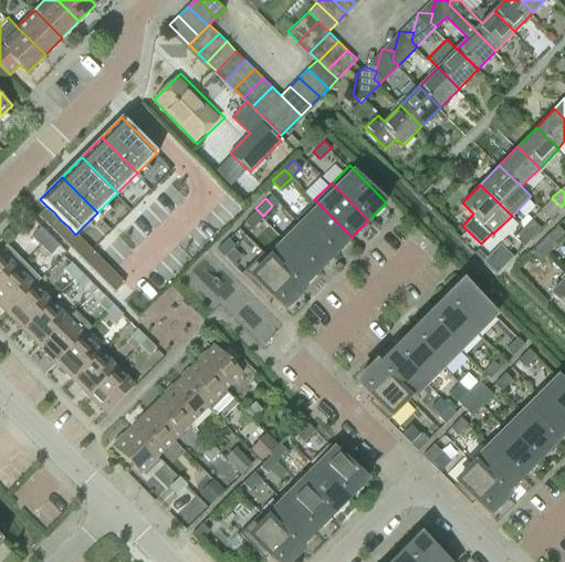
[(335,253),(352,237),(314,199),(297,217),(304,224),(335,253)]
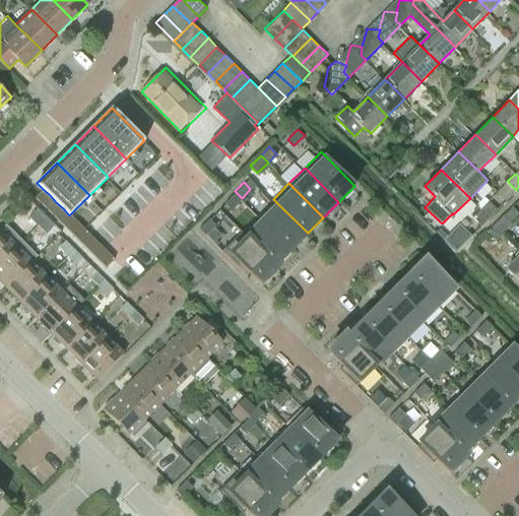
[(37,195),(36,195),(43,202),(50,195),(43,189),(37,195)]
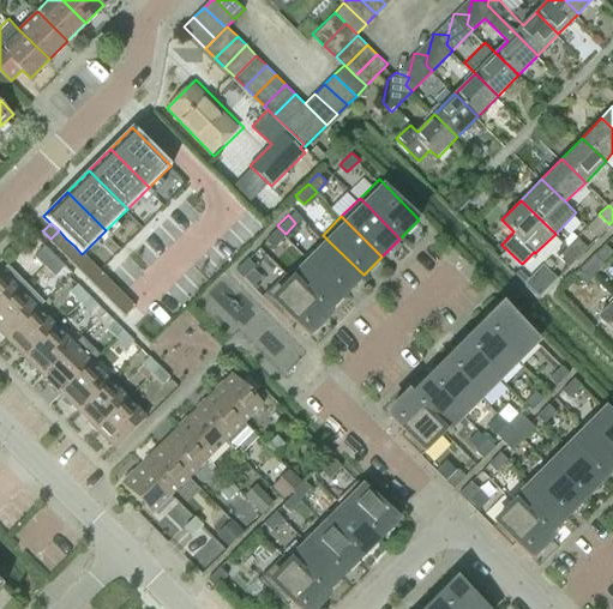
[(265,239),(274,246),(286,234),(277,225),(265,239)]
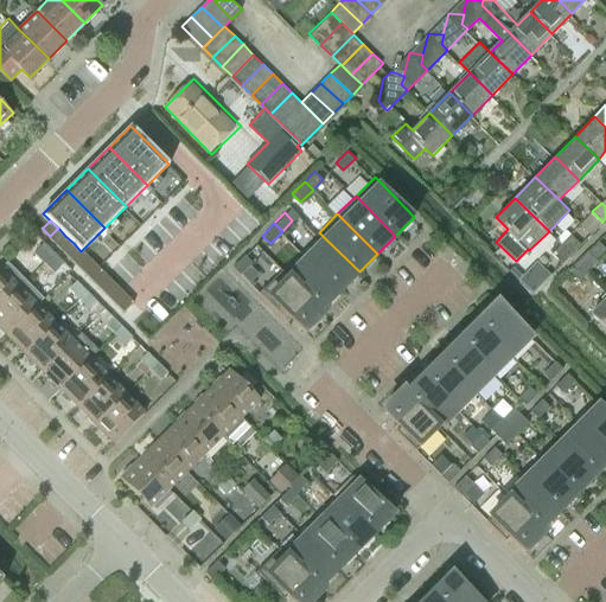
[(58,228),(50,236),(57,244),(65,236),(58,228)]
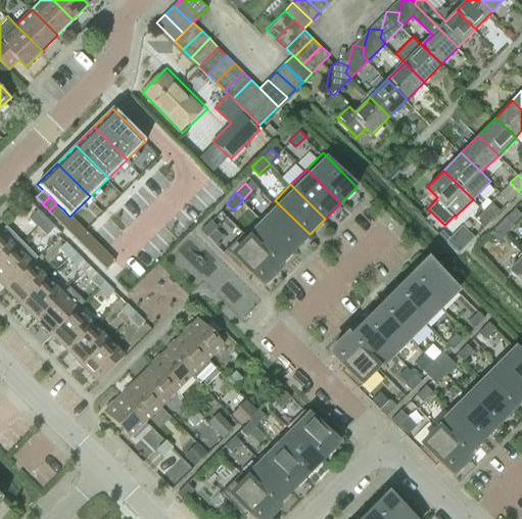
[(483,209),(492,219),(501,209),(491,200),(483,209)]
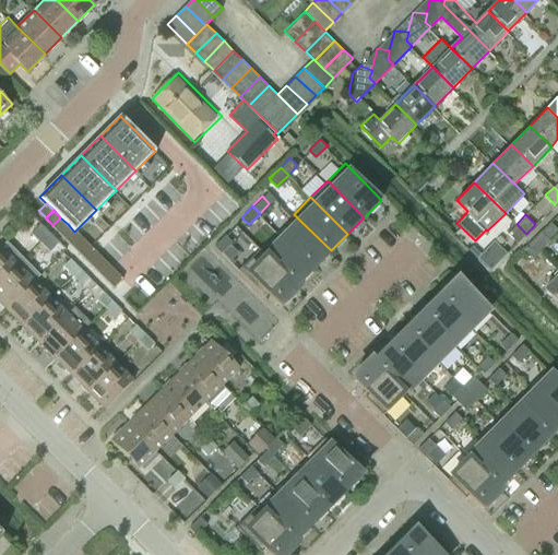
[(60,217),(52,225),(60,232),(68,224),(60,217)]
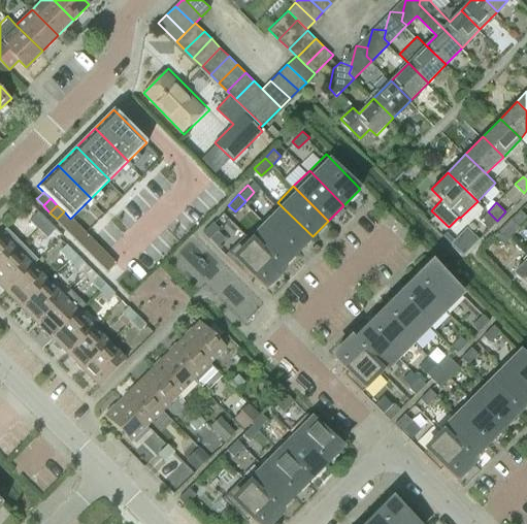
[(297,253),(313,236),(284,208),(268,224),(297,253)]
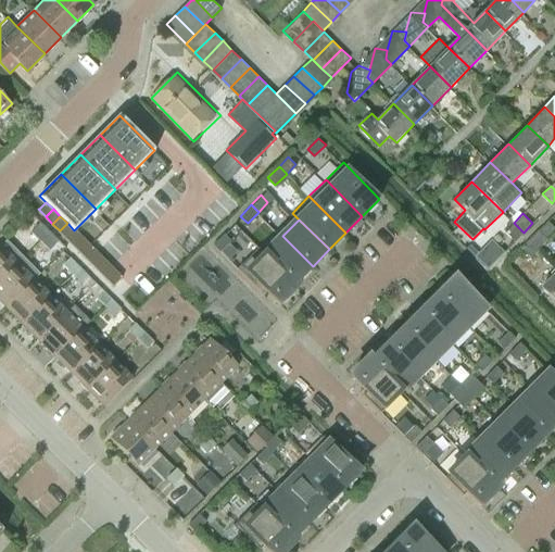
[(67,223),(60,230),(66,238),(74,230),(67,223)]
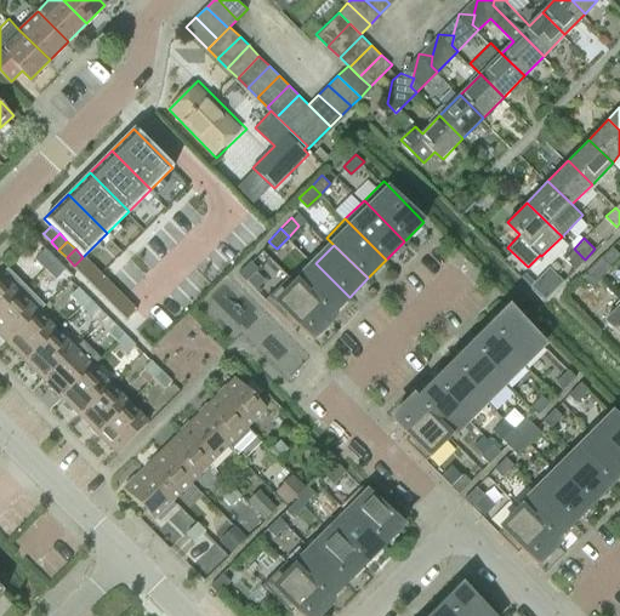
[(575,268),(585,260),(574,249),(566,258),(575,268)]
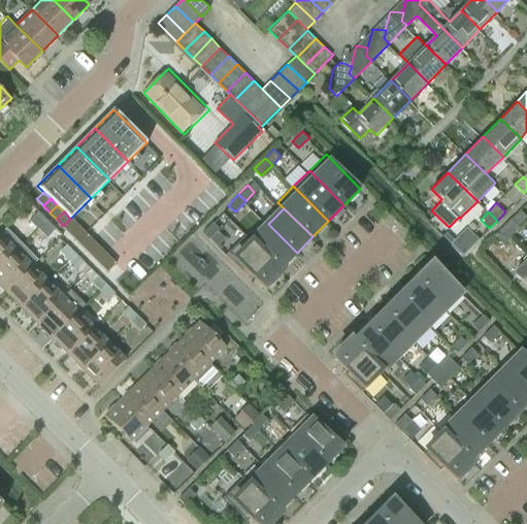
[(34,214),(29,219),(37,227),(42,222),(34,214)]
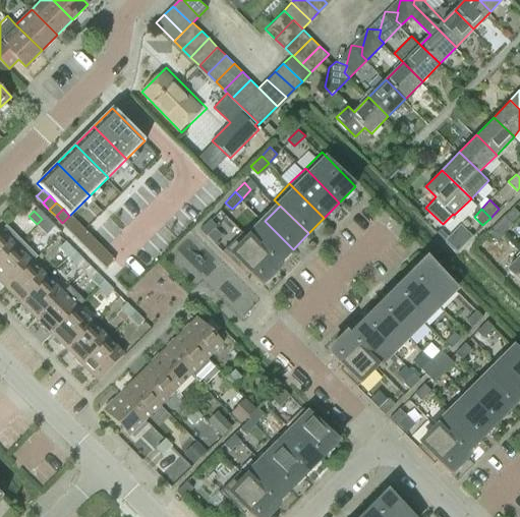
[(69,216),(62,223),(68,228),(76,219),(71,214),(69,216)]
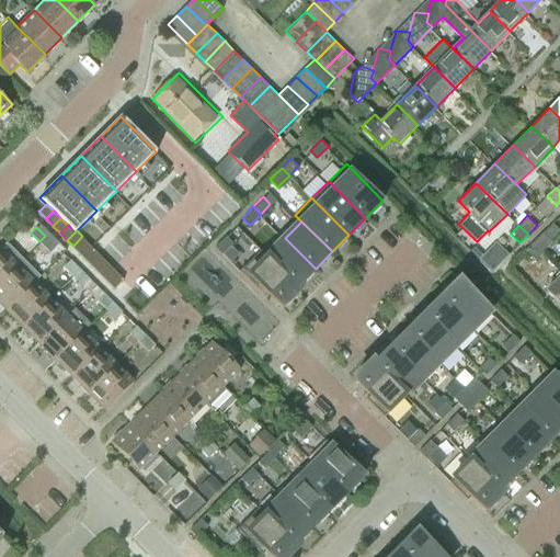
[(535,239),(545,249),(553,240),(544,230),(535,239)]
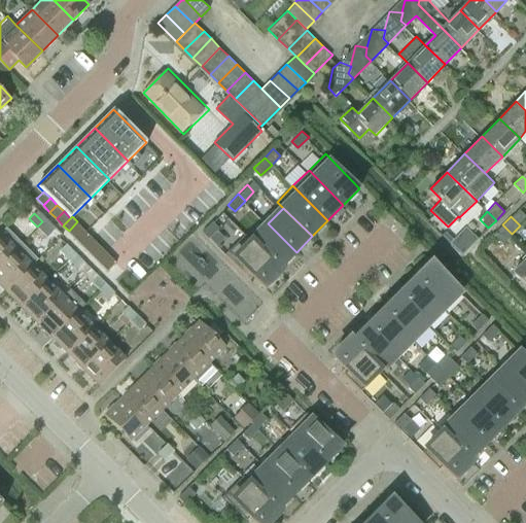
[(203,230),(209,236),(219,225),(213,219),(203,230)]
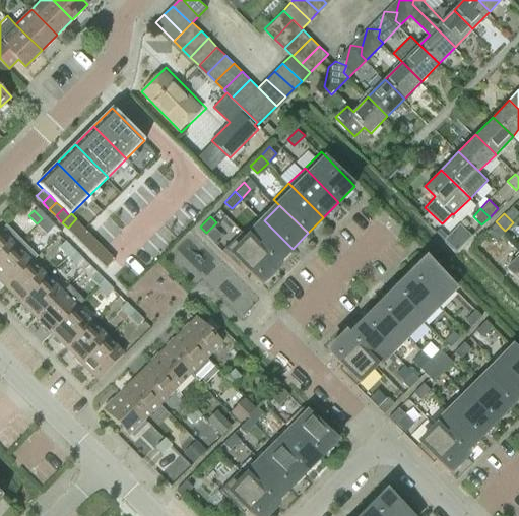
[(37,223),(46,233),(51,228),(42,218),(37,223)]
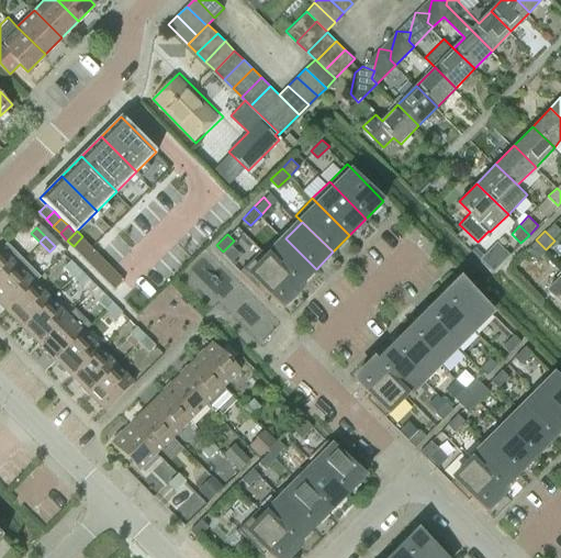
[(82,236),(74,246),(79,252),(89,243),(82,236)]
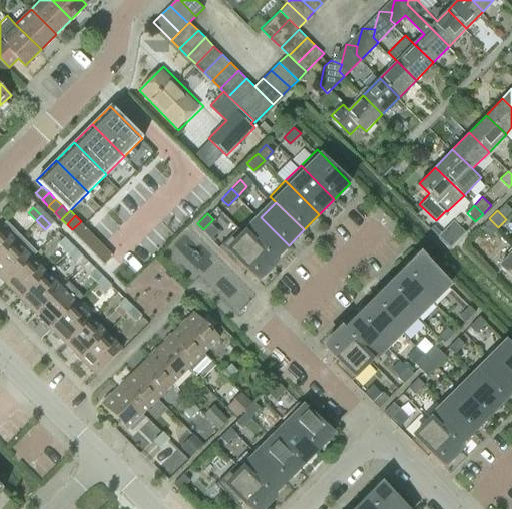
[(274,260),(289,245),(261,217),(245,232),(274,260)]
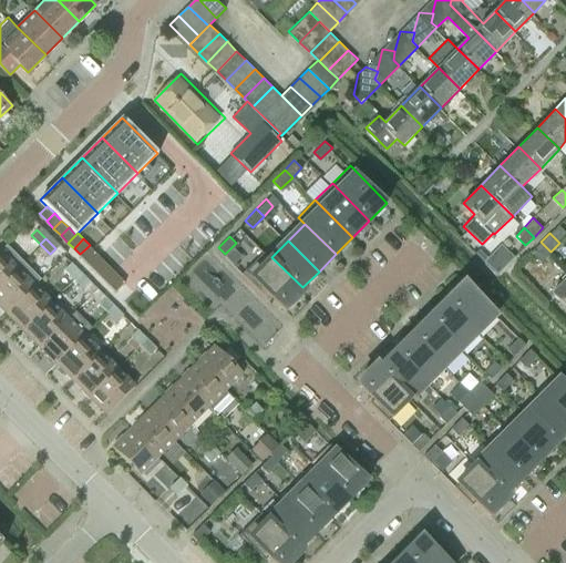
[(542,260),(551,252),(541,242),(532,252),(542,260)]
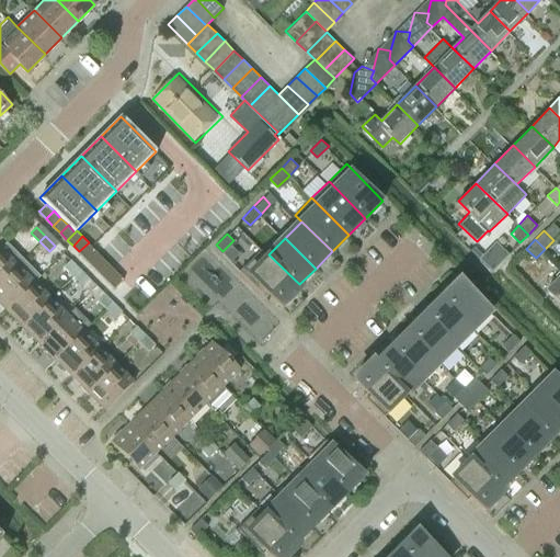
[(1,250),(0,250),(0,281),(24,257),(10,241),(1,250)]
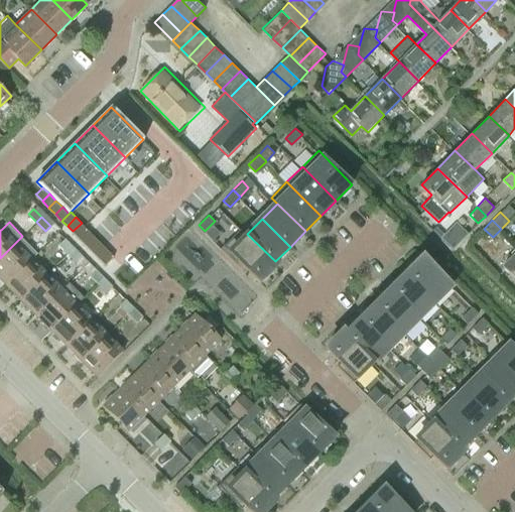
[(82,223),(73,231),(78,237),(87,228),(84,226),(82,223)]
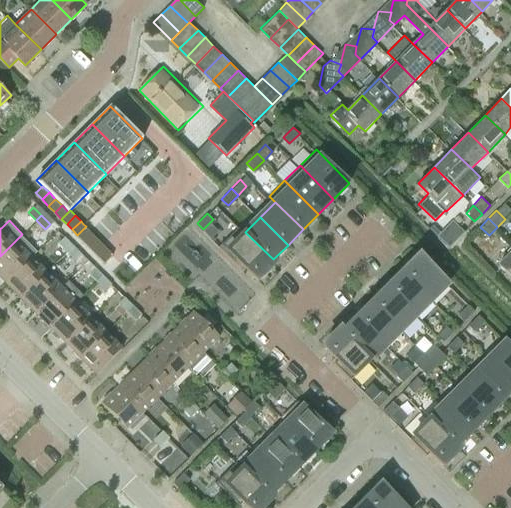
[(86,226),(77,235),(83,240),(91,232),(86,226)]
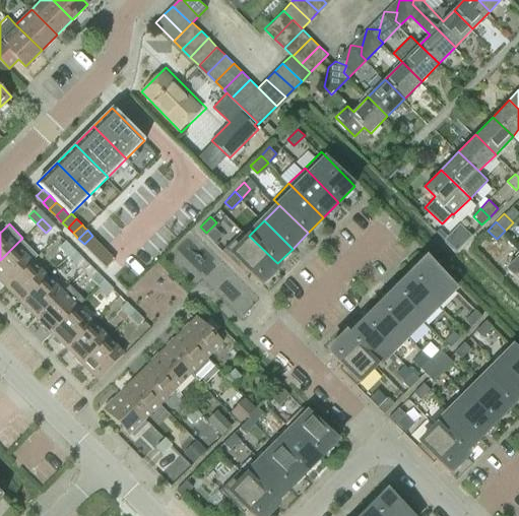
[(249,236),(243,230),(222,249),(246,272),(249,269),(263,283),(280,266),(277,263),(249,236)]
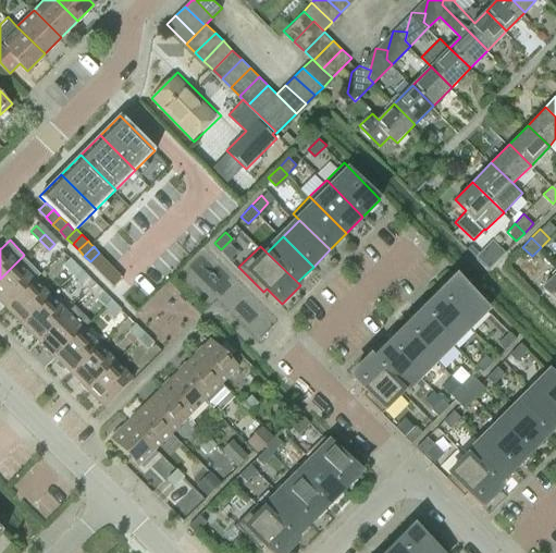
[(99,253),(90,261),(96,268),(106,258),(99,253)]
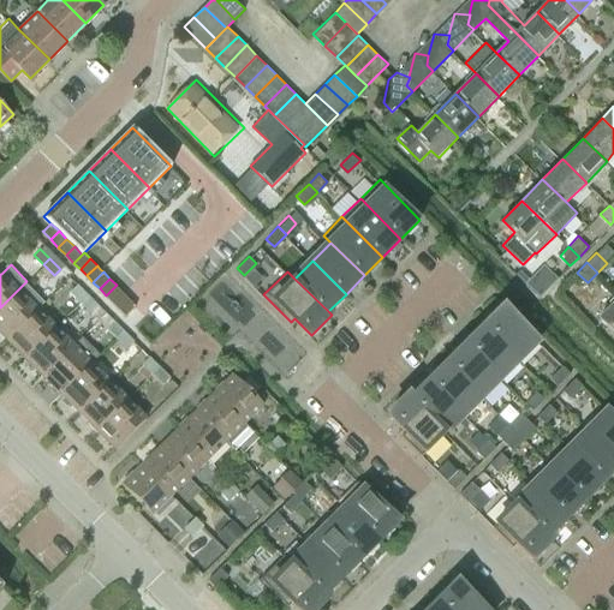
[(27,281),(0,308),(0,332),(7,339),(37,309),(36,308),(45,299),(27,281)]
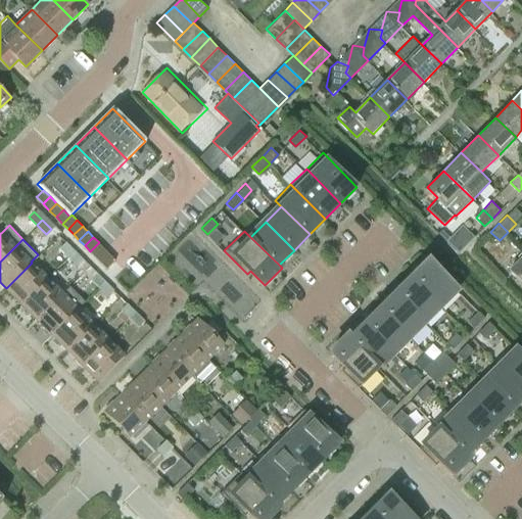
[(99,242),(90,251),(96,256),(104,247),(99,242)]
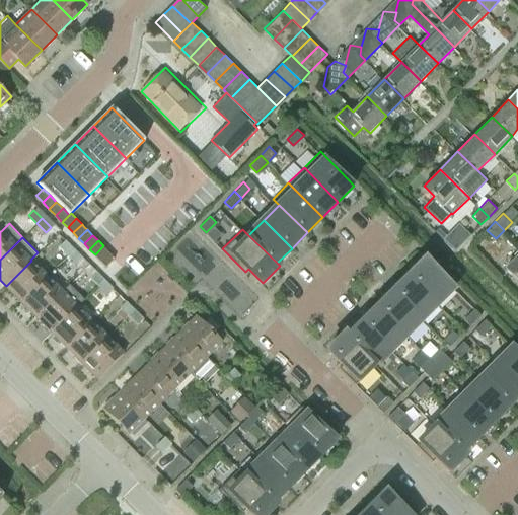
[(69,255),(74,250),(65,241),(60,246),(69,255)]
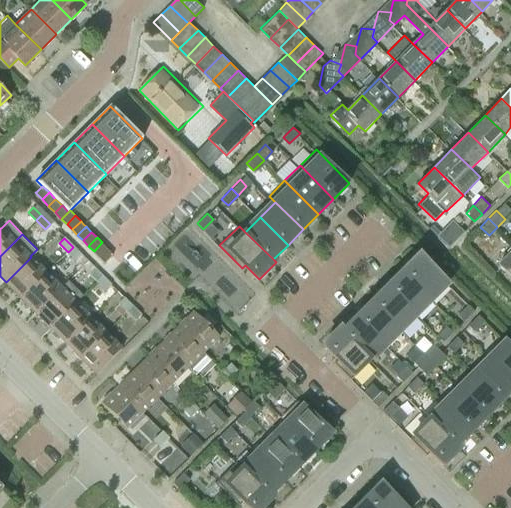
[(102,242),(94,251),(99,256),(107,248),(102,242)]
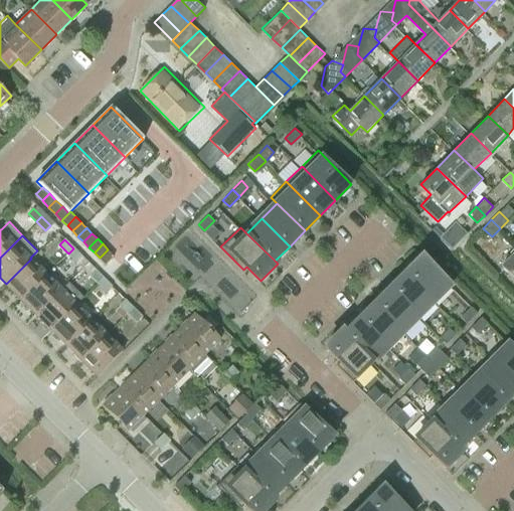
[(73,248),(68,253),(76,262),(81,257),(73,248)]
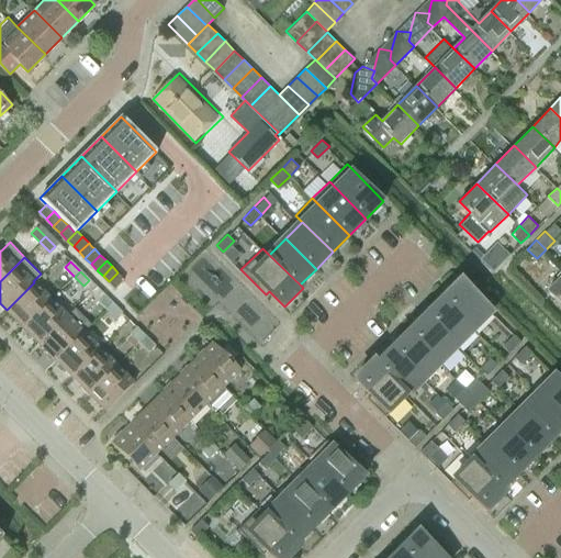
[(118,272),(109,281),(114,288),(124,278),(118,272)]
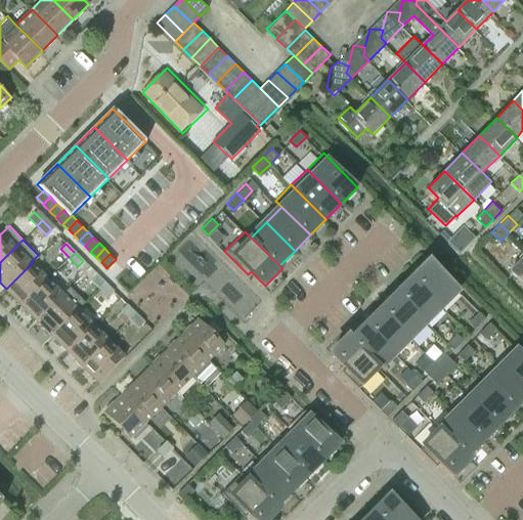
[(522,257),(511,270),(522,282),(522,257)]
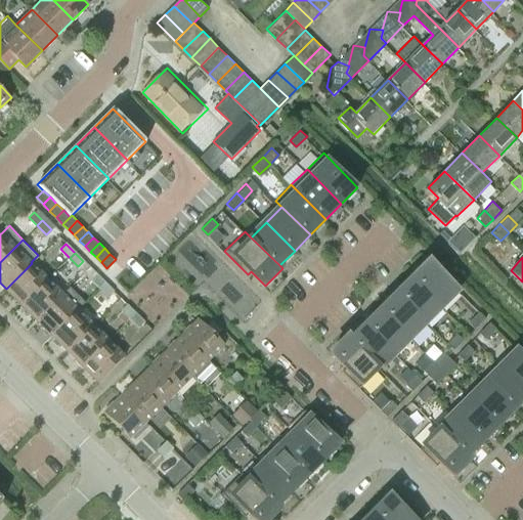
[(429,260),(412,277),(440,305),(458,288),(430,260),(429,260)]
